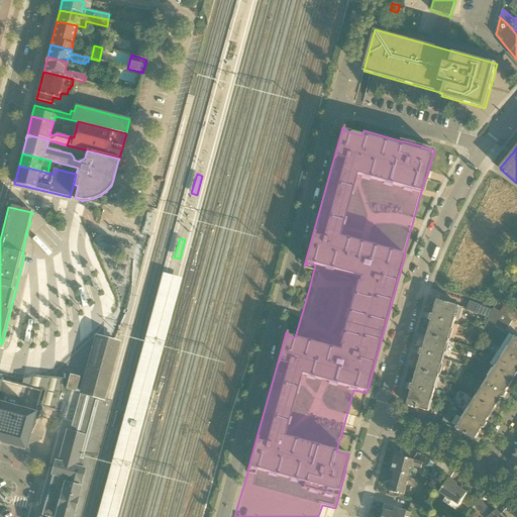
[(171,318),(181,278),(163,273),(153,308),(167,312),(166,317),(171,318)]
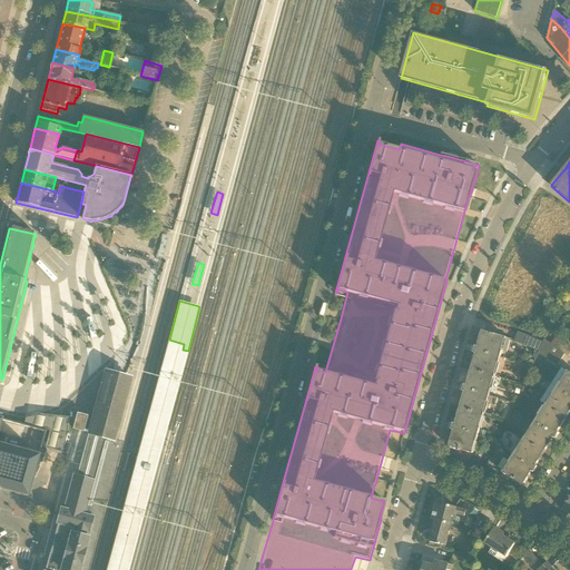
[(502,351),(507,337),(482,331),(478,346),(475,346),(475,347),(474,352),(473,353),(475,354),(471,370),(495,376),(502,351)]
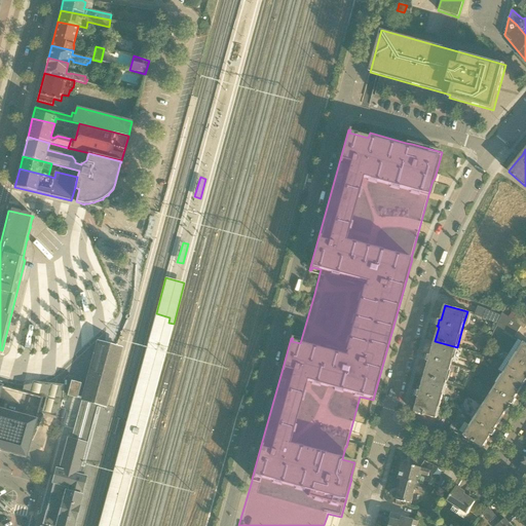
[(501,314),(484,308),(479,306),(476,315),(497,324),(501,314)]
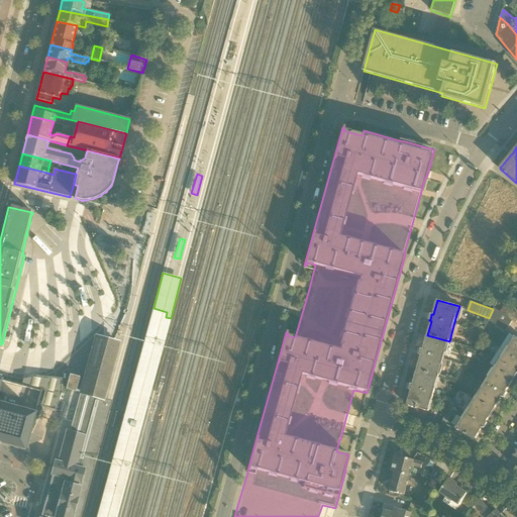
[(489,318),(488,321),(505,332),(511,322),(493,308),(493,309),(489,318)]
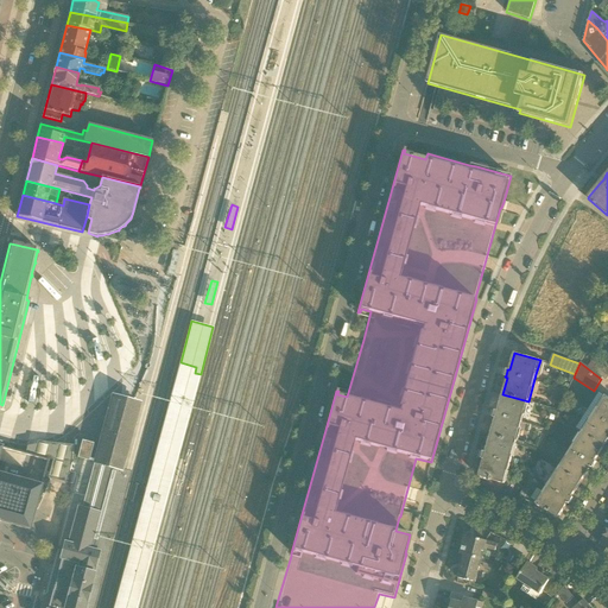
[(607,378),(607,368),(601,365),(595,372),(607,380),(607,378)]
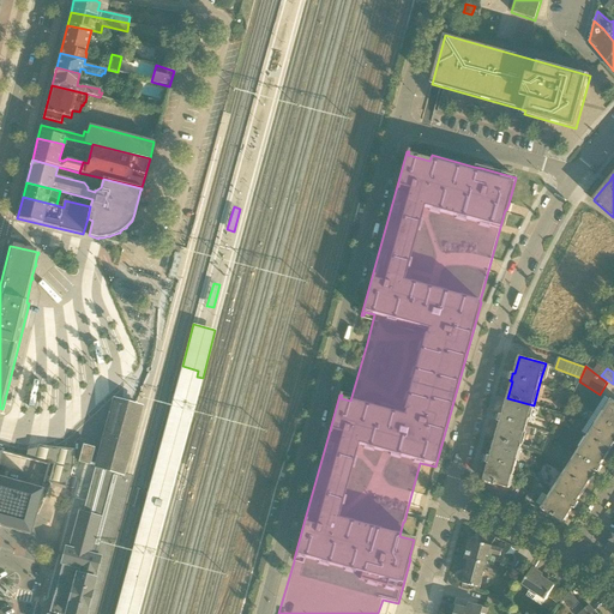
[(522,447),(534,405),(507,398),(503,415),(500,414),(500,415),(499,421),(498,422),(500,422),(495,439),(522,447)]
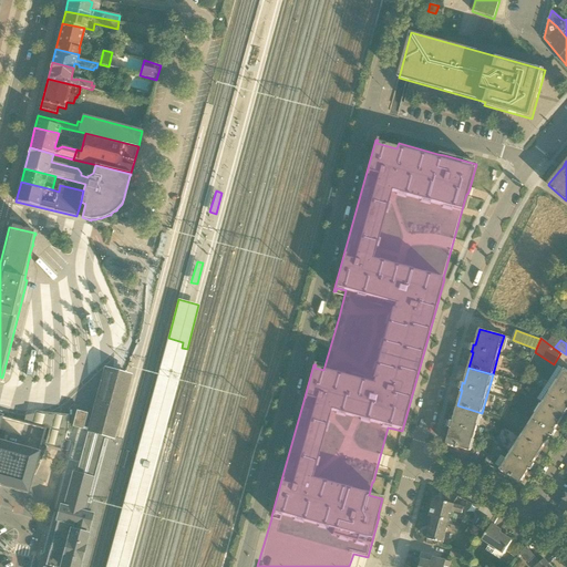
[(566,370),(565,369),(543,403),(564,416),(566,411),(566,370)]
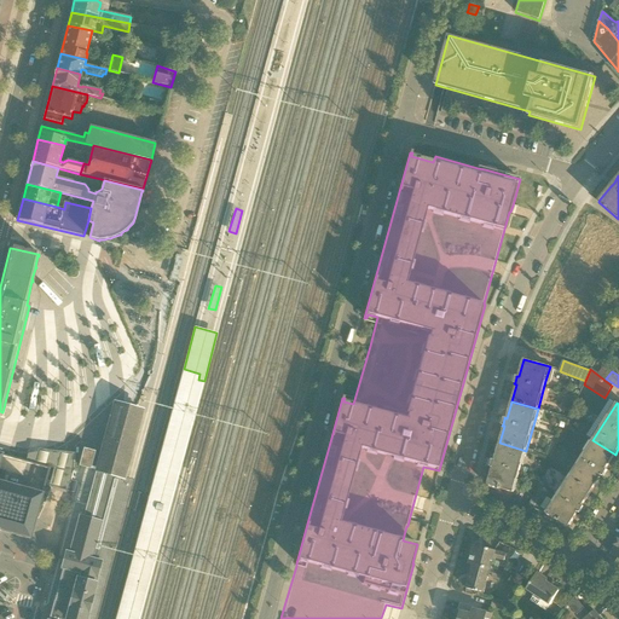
[(99,466),(97,470),(123,478),(143,411),(137,410),(116,404),(99,466)]
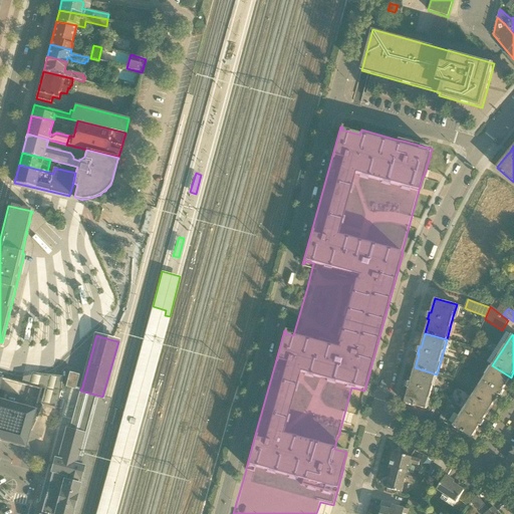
[(153,343),(147,342),(142,359),(148,360),(155,362),(159,345),(153,343)]
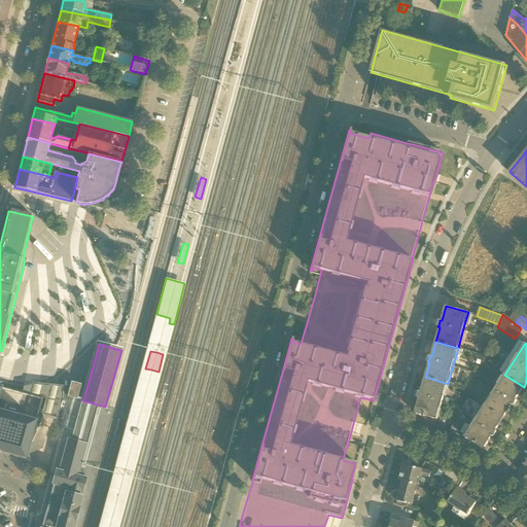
[(516,399),(524,387),(504,375),(485,406),(504,418),(513,406),(514,407),(518,400),(516,399)]
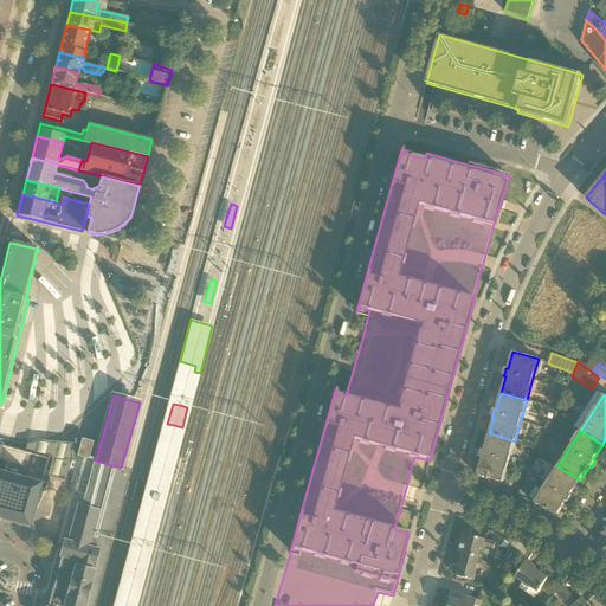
[(503,482),(515,442),(489,433),(484,451),(482,450),(482,451),(481,456),(481,457),(482,458),(477,475),(503,482)]
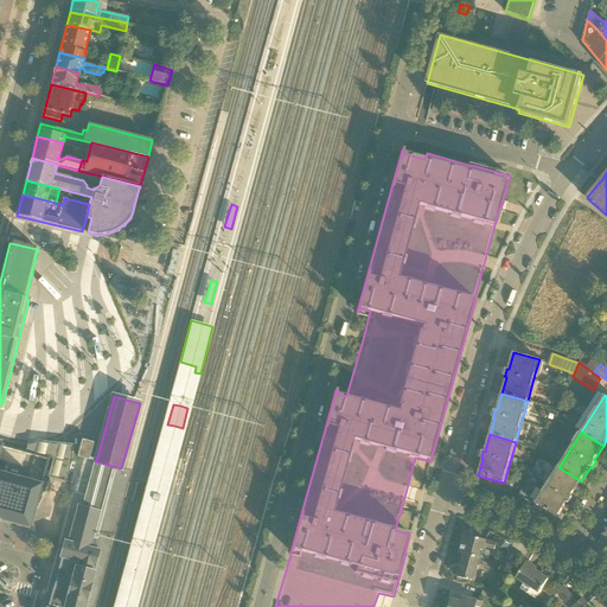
[(83,441),(78,457),(81,457),(80,458),(89,460),(90,455),(93,443),(83,441)]
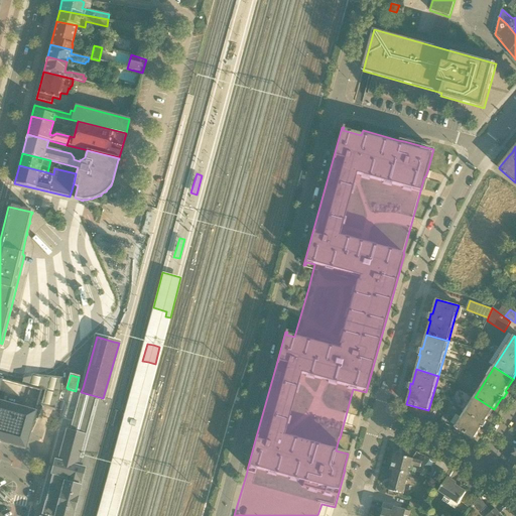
[(0,444),(9,447),(24,453),(29,432),(40,393),(0,381),(0,444)]
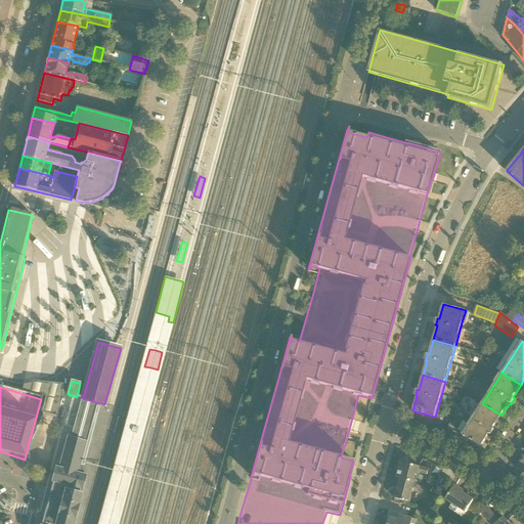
[(356,419),(364,421),(370,399),(363,397),(362,401),(365,402),(363,409),(358,407),(356,419)]
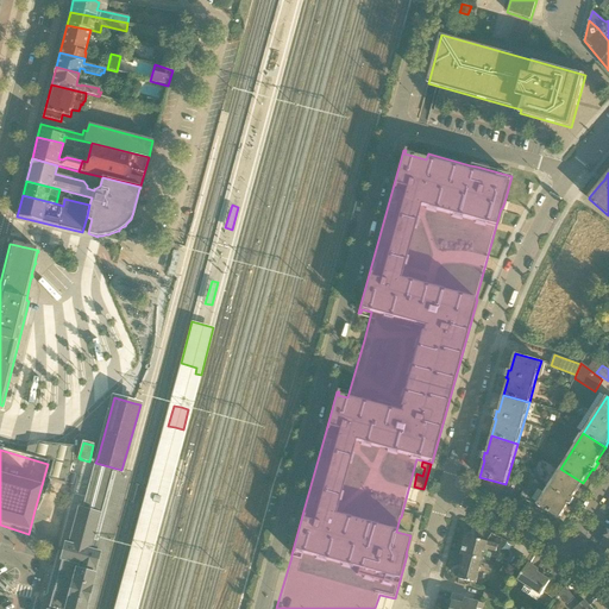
[(573,497),(583,483),(560,469),(537,504),(559,520),(569,504),(571,506),(575,498),(573,497)]
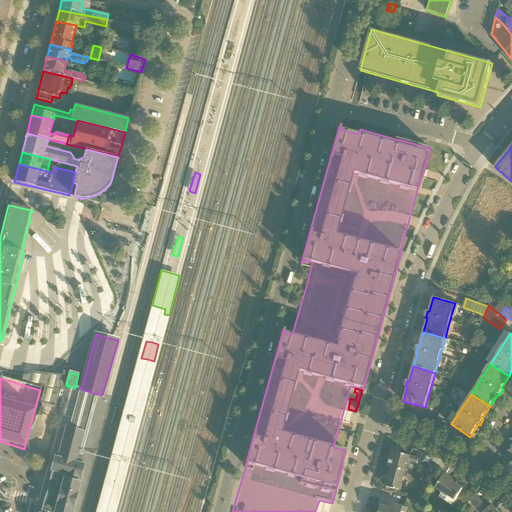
[(70,511),(74,500),(84,464),(75,462),(83,433),(71,429),(74,414),(74,412),(73,411),(71,410),(67,409),(62,426),(67,428),(61,448),(60,447),(59,451),(60,451),(59,458),(56,457),(52,470),(54,471),(49,487),(46,498),(45,505),(42,511),(70,511)]
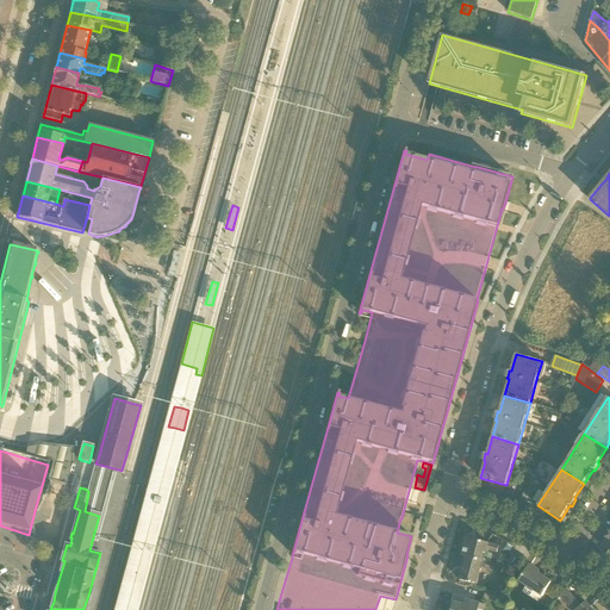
[(466,555),(484,561),(486,549),(497,553),(509,556),(512,549),(499,546),(479,541),(467,537),(462,555),(466,556),(466,555)]
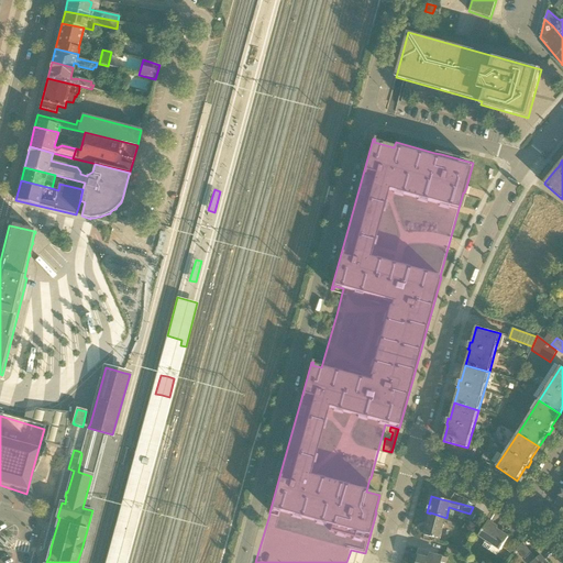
[(476,511),(470,523),(477,526),(483,516),(476,511)]
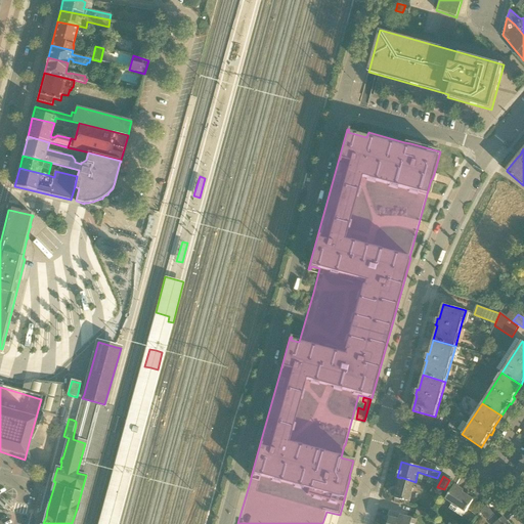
[(425,484),(416,482),(400,477),(400,478),(395,498),(404,500),(410,501),(415,485),(417,486),(417,489),(423,490),(425,484)]
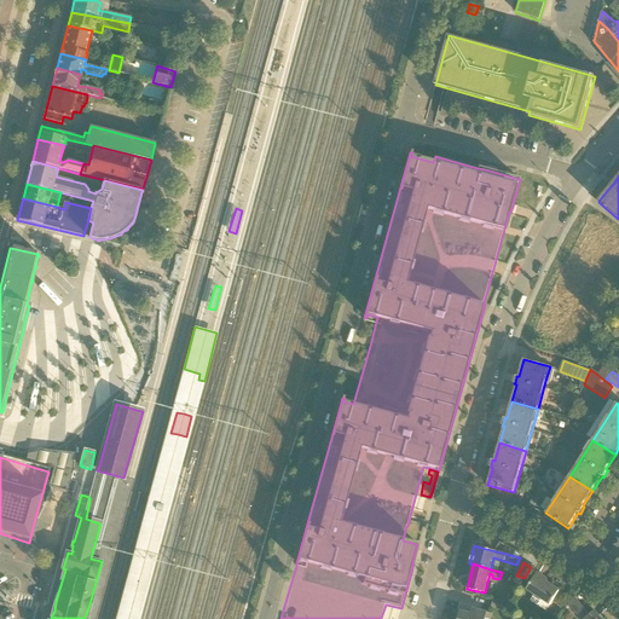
[(538,605),(541,599),(550,605),(559,591),(547,583),(548,580),(537,573),(526,590),(534,595),(531,600),(538,605)]
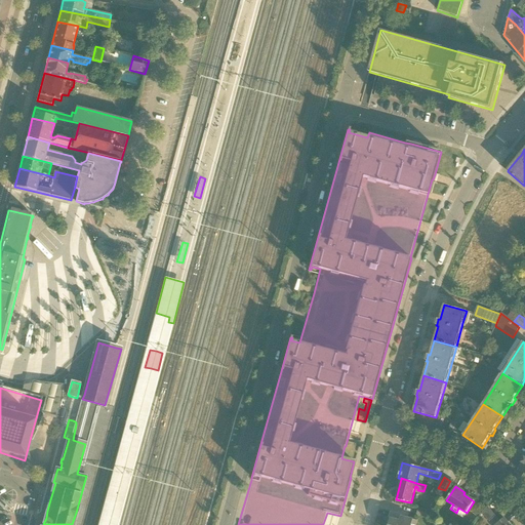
[(119,490),(113,488),(107,509),(113,510),(119,512),(124,491),(119,490)]
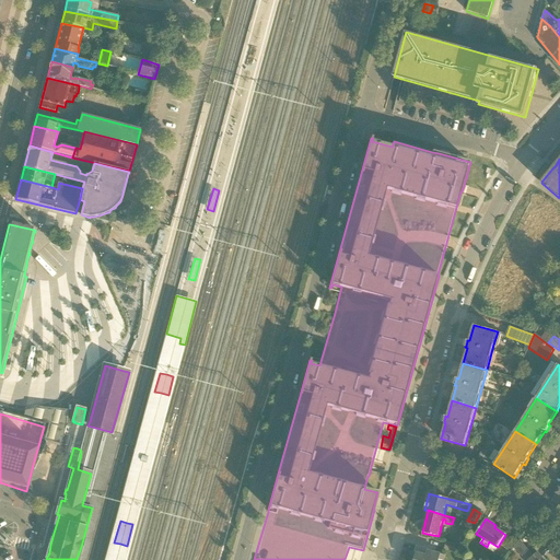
[(522,557),(529,550),(521,540),(514,547),(522,557)]
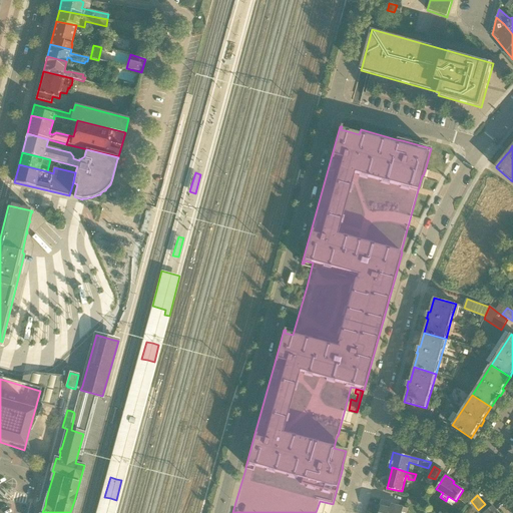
[(419,506),(421,500),(409,497),(407,503),(419,506)]
